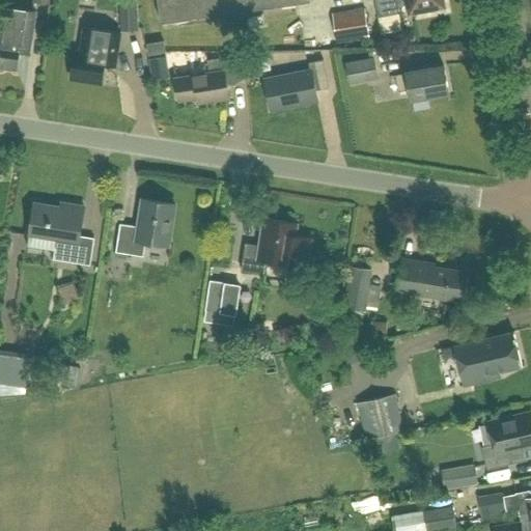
[(138,0),(119,0),(121,30),(140,29),(138,0)]
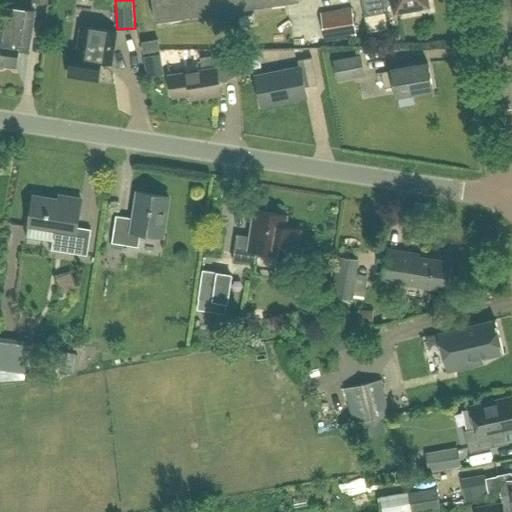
[(156,0),(159,19),(291,0),(156,0)]
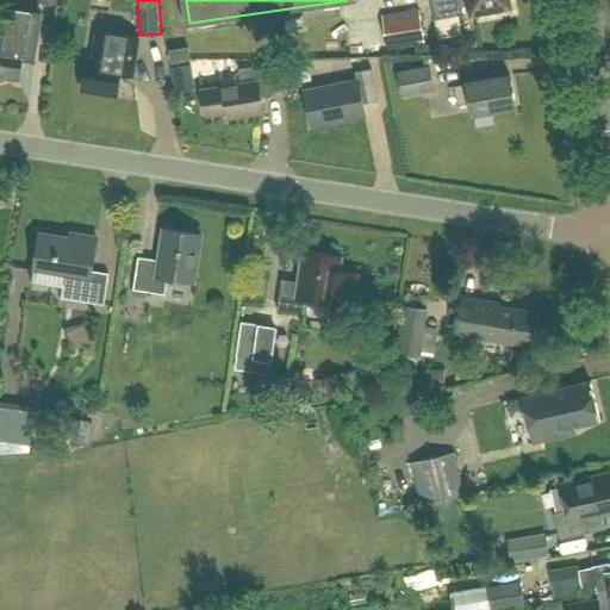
[(511,5),(510,0),(431,0),(436,19),(511,5)]
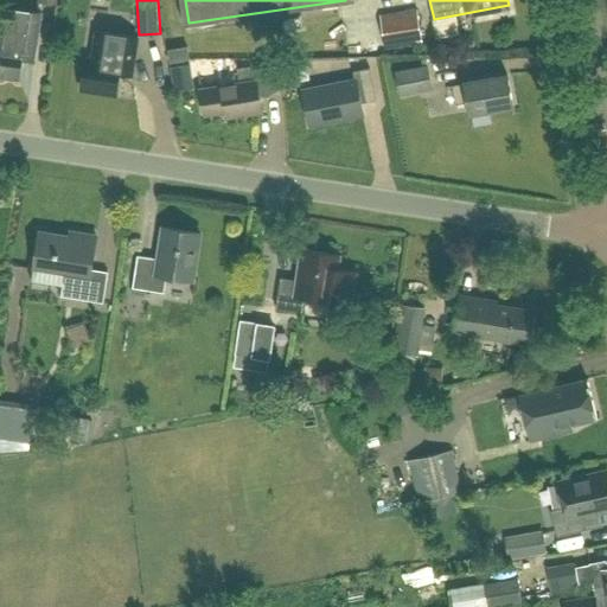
[(0,76),(20,80),(23,57),(36,59),(42,12),(0,6),(0,76)]
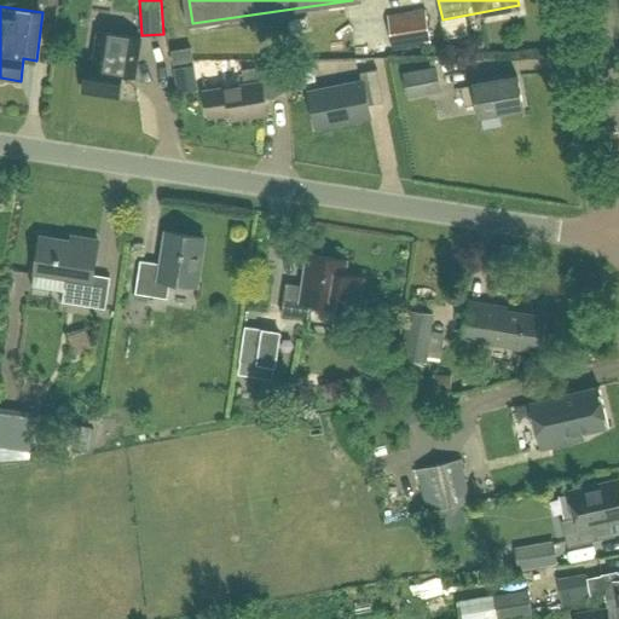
[(432,42),(426,10),(388,16),(393,48),(432,42)]
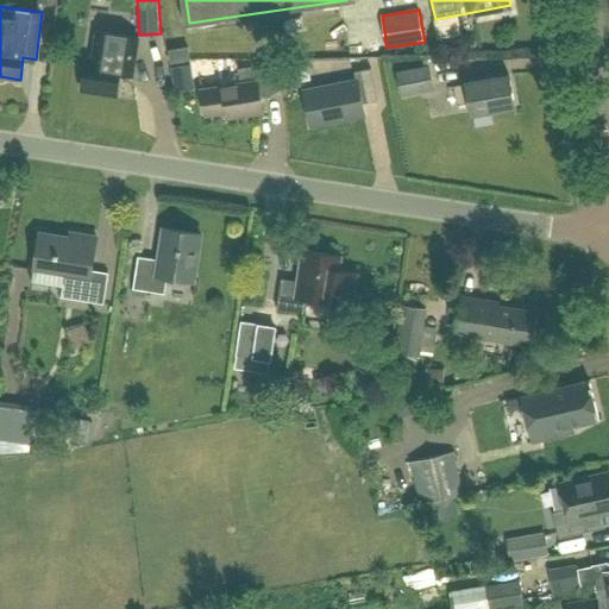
[(83,89),(118,94),(120,74),(133,75),(139,37),(99,31),(94,58),(88,58),(83,89)]
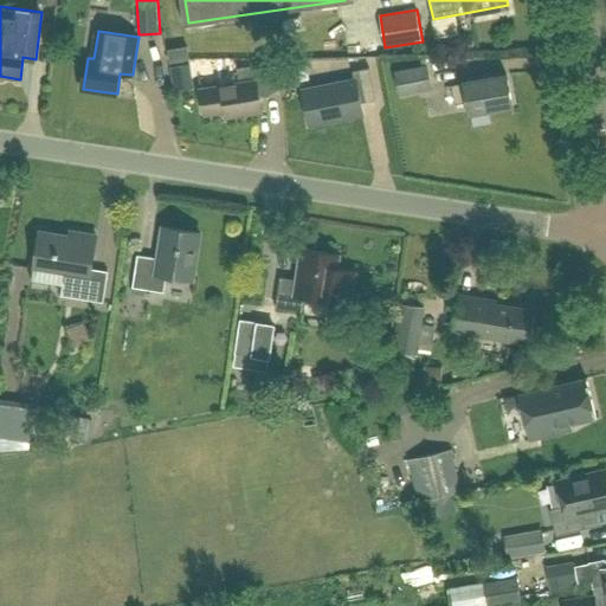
[(188,46),(168,49),(171,62),(191,58),(188,46)]
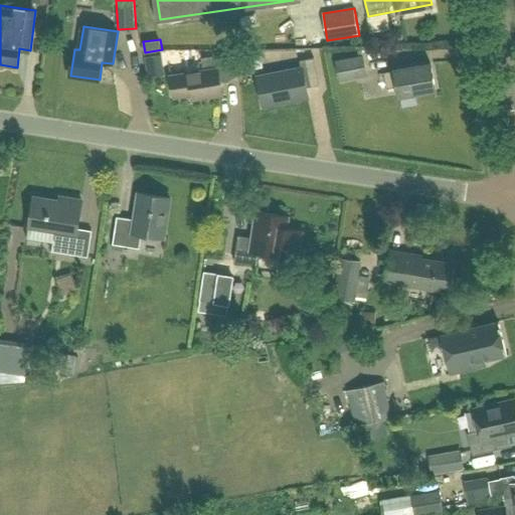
[(235,80),(231,53),(202,57),(204,69),(171,75),(175,98),(193,96),(193,101),(223,96),(222,83),(235,80)]
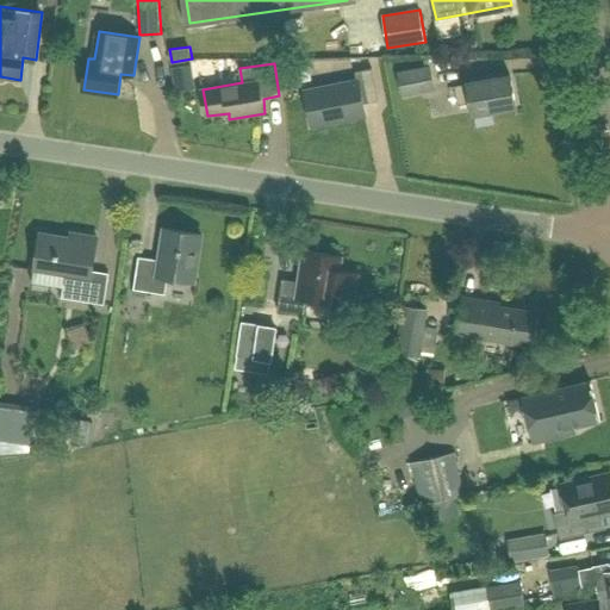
[(429,64),(398,70),(403,97),(434,89),(429,64)]
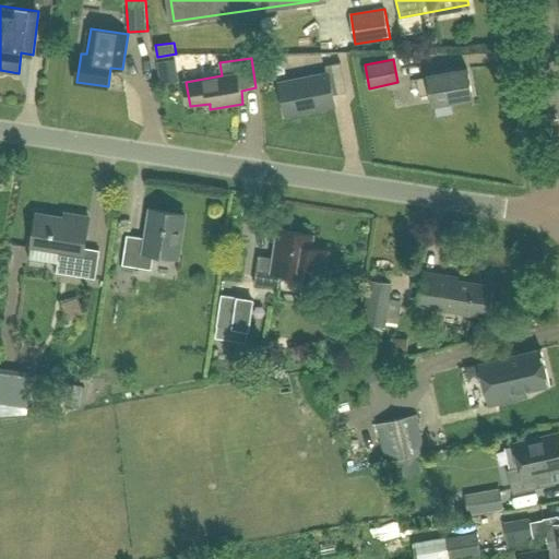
[(158,62),(162,83),(179,81),(177,60),(158,62)]
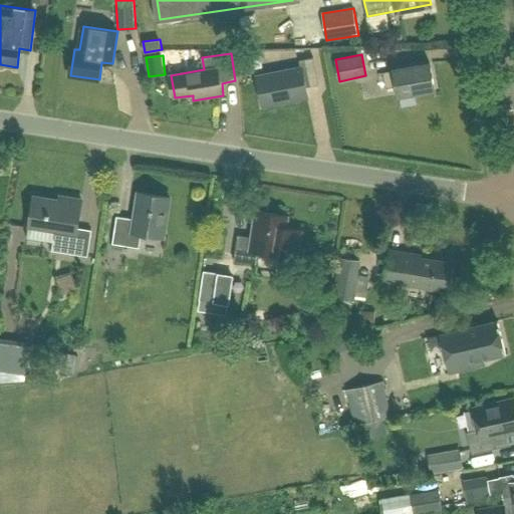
[(262,106),(308,97),(306,87),(319,85),(314,58),(299,61),(301,68),(256,77),(262,106)]
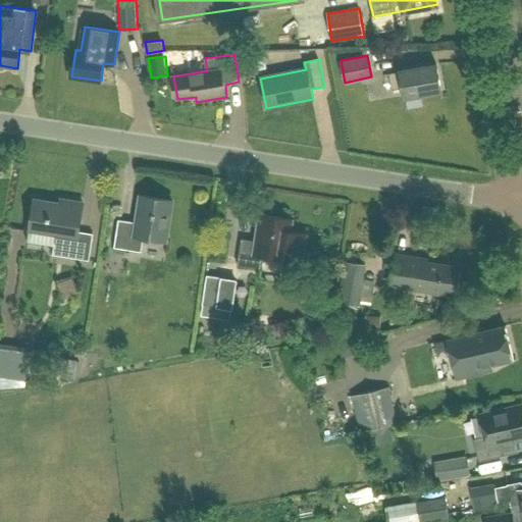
[(441,92),(437,63),(400,70),(400,71),(389,73),(393,89),(403,87),(405,98),(441,92)]
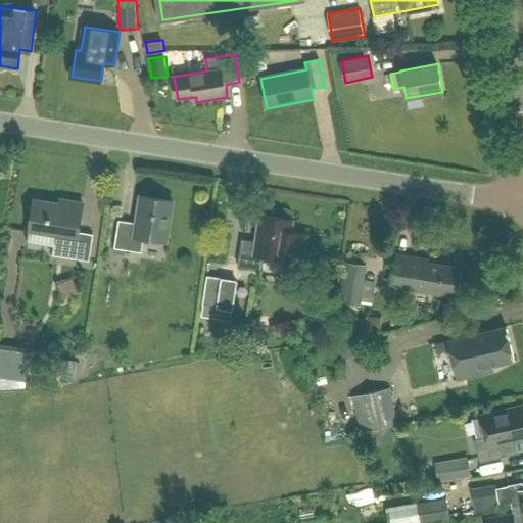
[(167,242),(173,201),(140,196),(136,223),(119,221),(114,248),(141,252),(143,238),(167,242)]
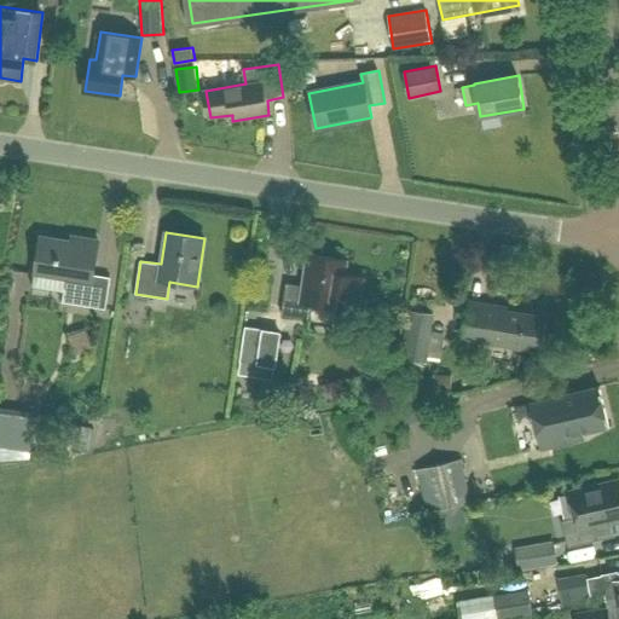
[(99,241),(82,238),(82,243),(41,237),(35,272),(68,278),(64,302),(105,308),(110,278),(93,276),(99,241)]
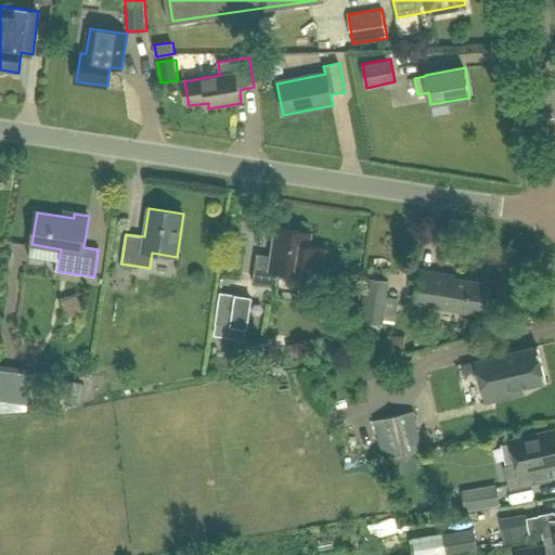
[(326,247),(309,245),(311,232),(278,227),(272,256),(257,254),(253,280),(279,284),(281,271),(321,278),(326,247)]
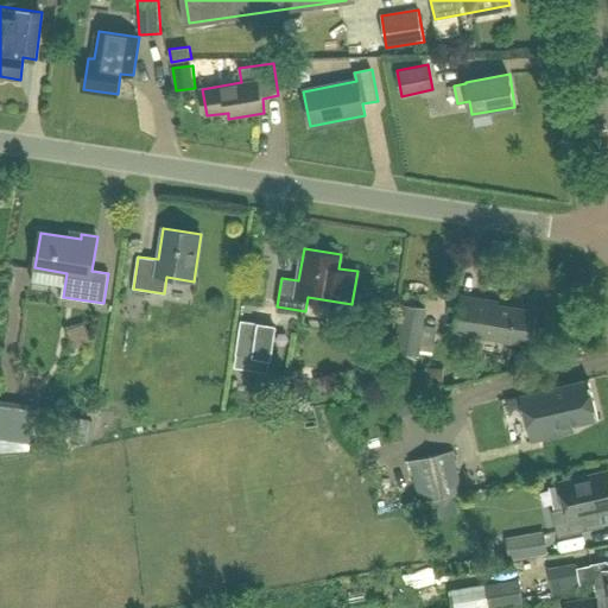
[(461,297),(455,333),(529,344),(534,311),(488,304),(488,301),(461,297)]
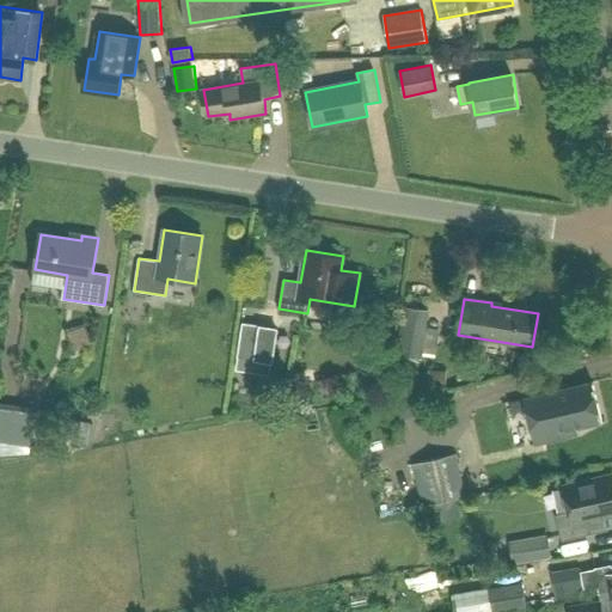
[(424,357),(430,310),(404,306),(398,354),(424,357)]
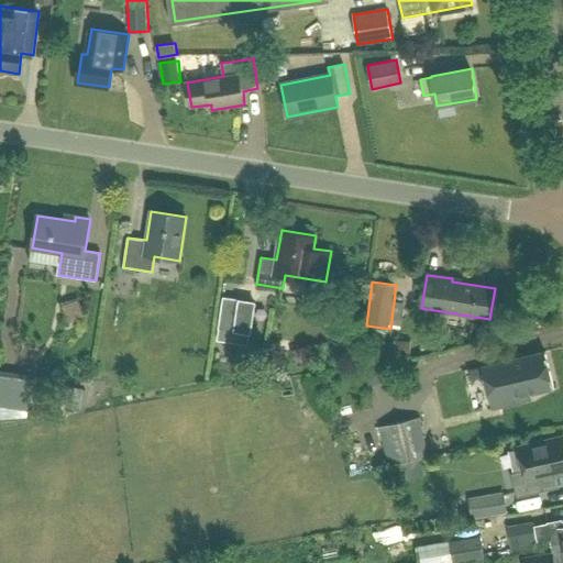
[(220,321),(235,323),(234,330),(250,332),(255,301),(224,297),(220,321)]
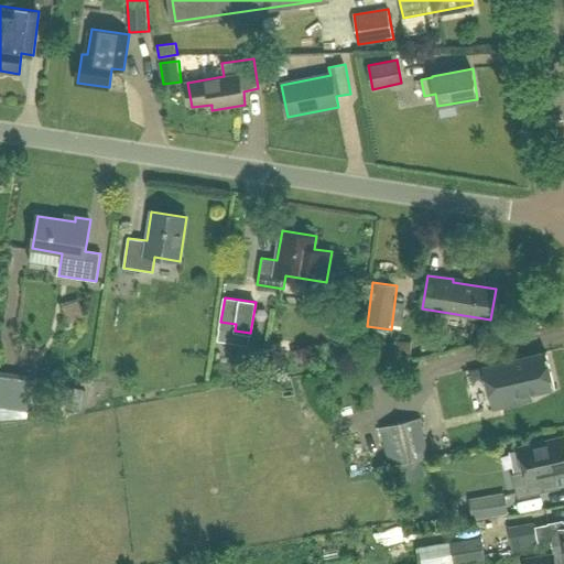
[(531,393),(554,389),(545,351),(484,366),(494,408),(532,398),(531,393)]
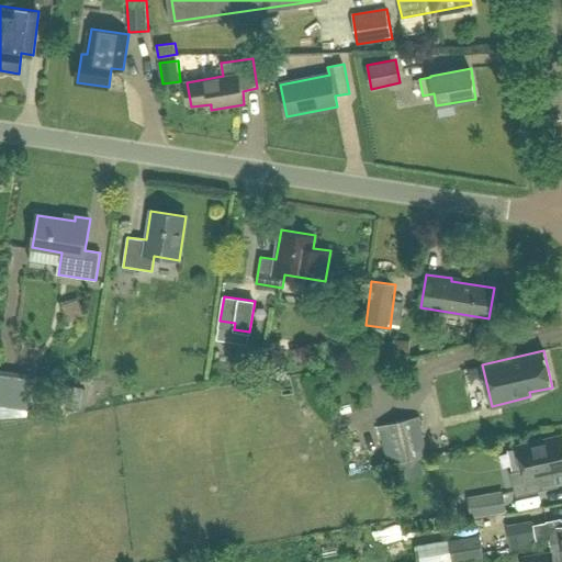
[(0,406),(26,409),(31,375),(0,371),(0,406)]
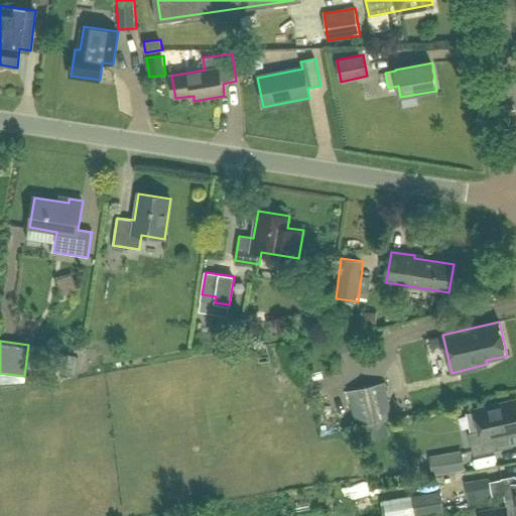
[(393,417),(384,381),(348,390),(356,426),(393,417)]
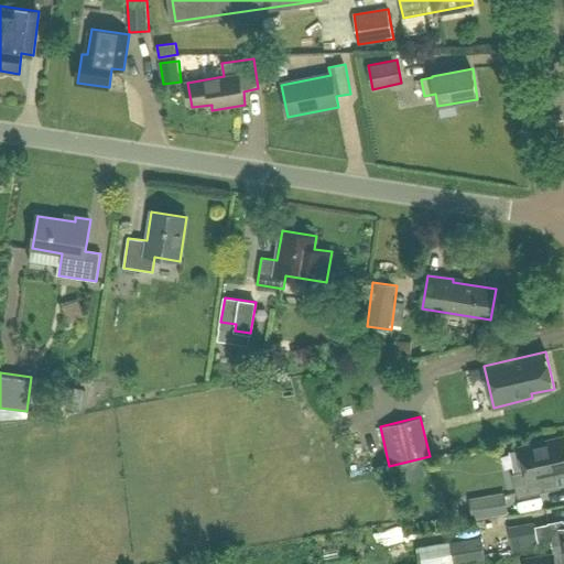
[(353,421),(355,432),(379,429),(378,418),(353,421)]
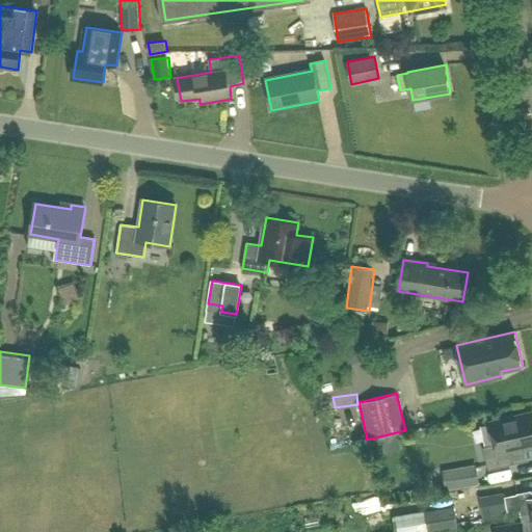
[(510,452),(531,446),(531,411),(490,422),(496,444),(483,447),(488,470),(512,463),(510,452)]
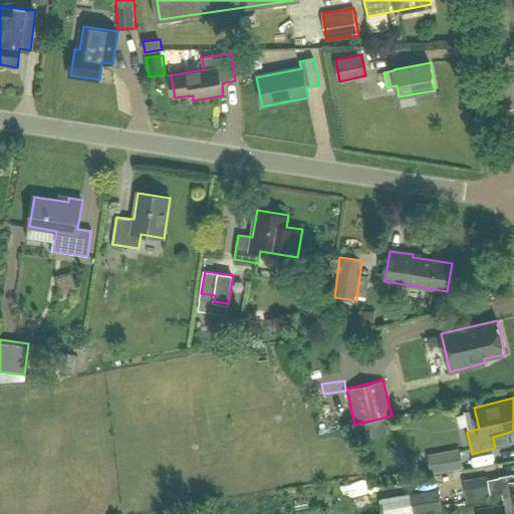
[(461,449),(429,455),(432,474),(464,469),(461,449)]
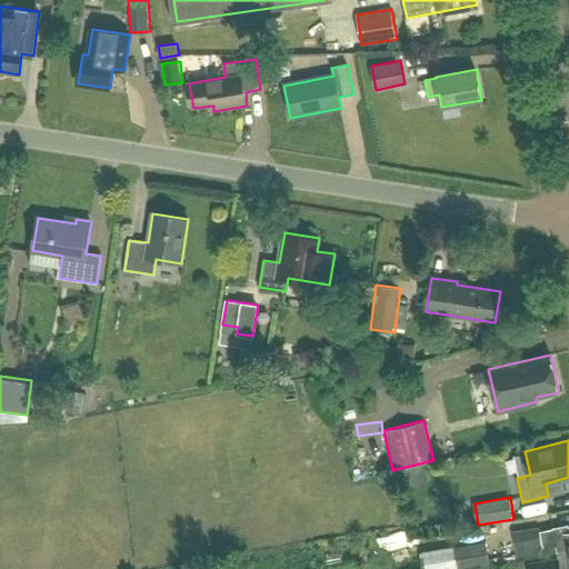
[(540,530),(542,546),(556,543),(557,551),(568,549),(568,526),(568,523),(552,527),(552,528),(540,530)]
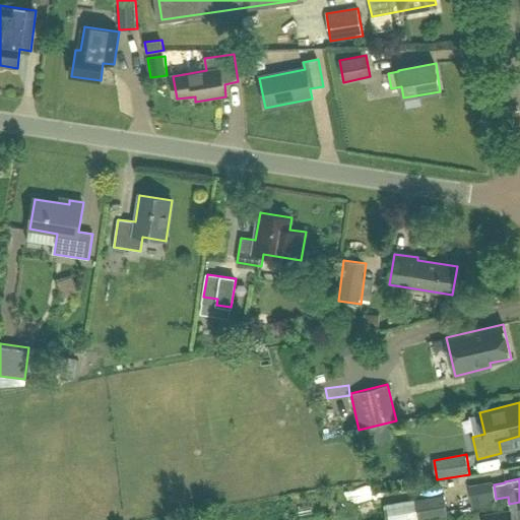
[(496,499),(494,484),(493,482),(467,486),(472,512),(498,508),(497,503),(496,499)]
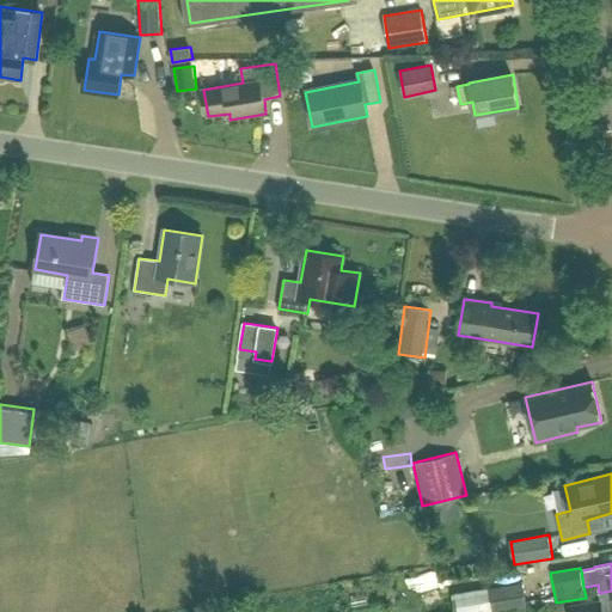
[(489,589),(493,611),(503,611),(526,609),(522,583),(489,589)]
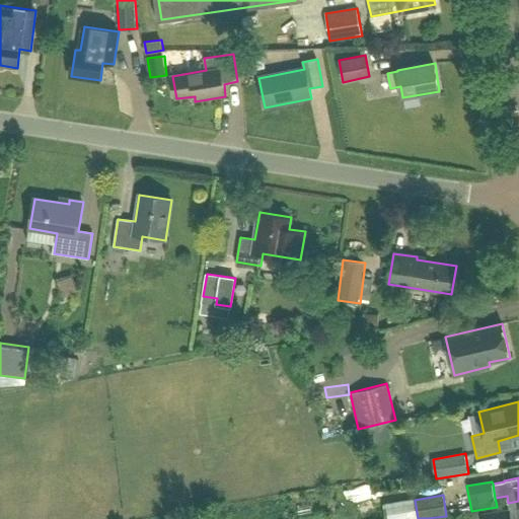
[(518,518),(518,501),(508,503),(509,508),(480,513),(482,518),(518,518)]
